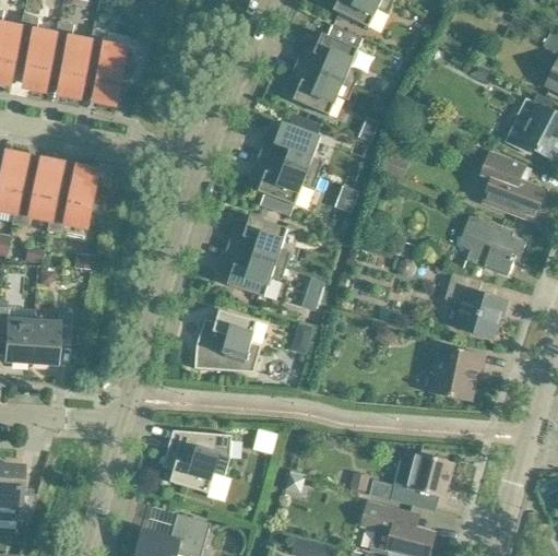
[(336,0),(332,9),(368,26),(377,8),(387,12),(392,0),(336,0)]
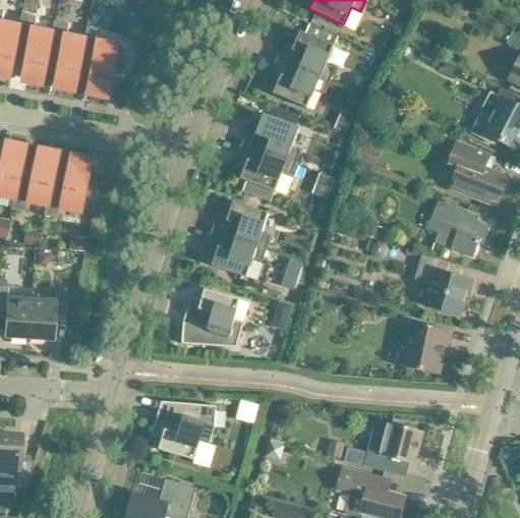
[(11,63),(19,25),(18,25),(0,21),(3,8),(0,7),(0,71),(10,74),(12,63),(11,63)]
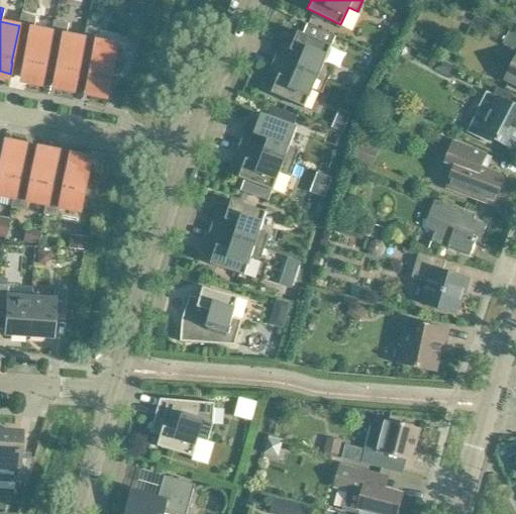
[(52,31),(50,31),(33,27),(35,14),(20,11),(18,25),(19,25),(11,63),(12,63),(24,66),(22,76),(42,80),(44,70),(43,70),(52,31)]
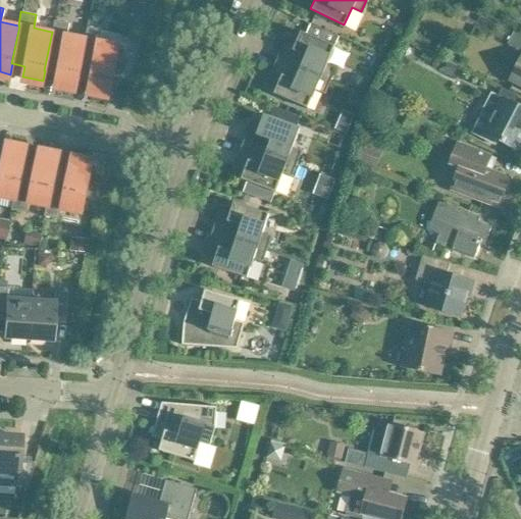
[(85,38),(84,38),(66,35),(68,21),(54,18),(51,32),(52,32),(44,70),(45,70),(57,72),(55,83),(75,87),(77,76),(76,76),(85,38)]
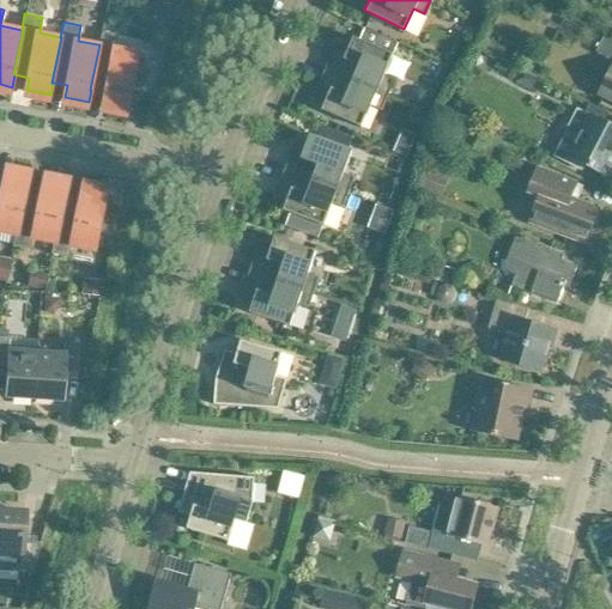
[(102,29),(98,44),(100,44),(90,90),(91,90),(105,92),(103,105),(127,110),(132,87),(134,87),(137,87),(139,86),(141,85),(144,84),(146,81),(146,80),(149,72),(147,69),(146,67),(146,65),(144,62),(143,61),(139,60),(137,60),(139,53),(116,48),(119,32),(102,29)]
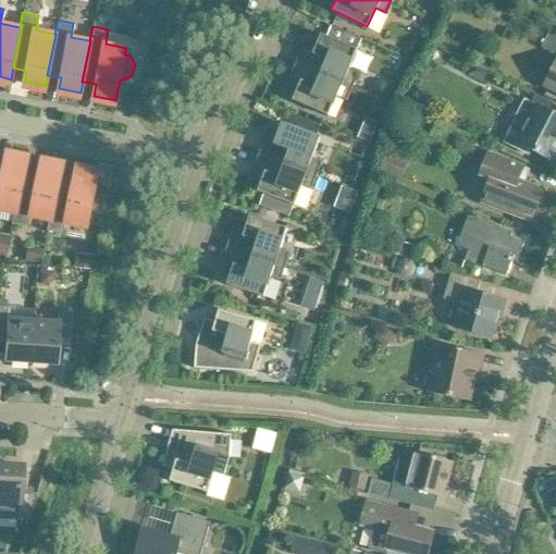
[(555,52),(555,58),(543,84),(555,90),(555,34),(547,31),(541,45),(555,52)]
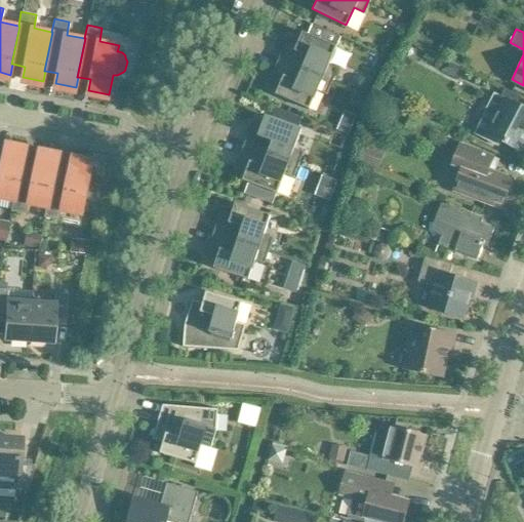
[(286,36),(278,56),(331,80),(337,67),(328,63),(335,44),(301,30),(297,40),(286,36)]
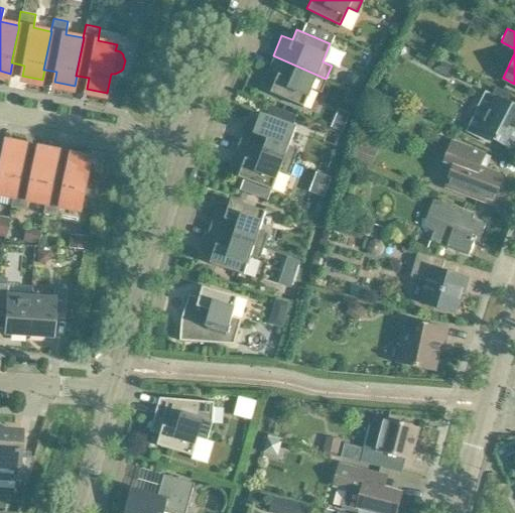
[(326,79),(273,55),(264,77),(274,81),(270,91),(303,106),(310,88),(320,92),(326,79)]
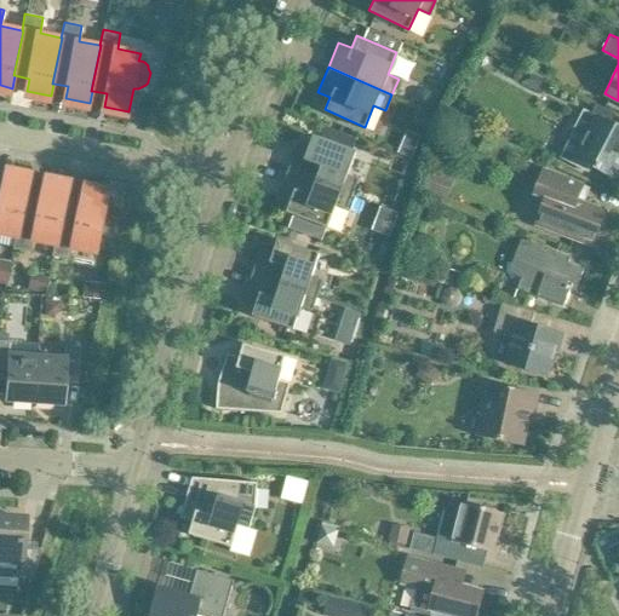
[(526,73),(521,84),(538,92),(543,81),(526,73)]
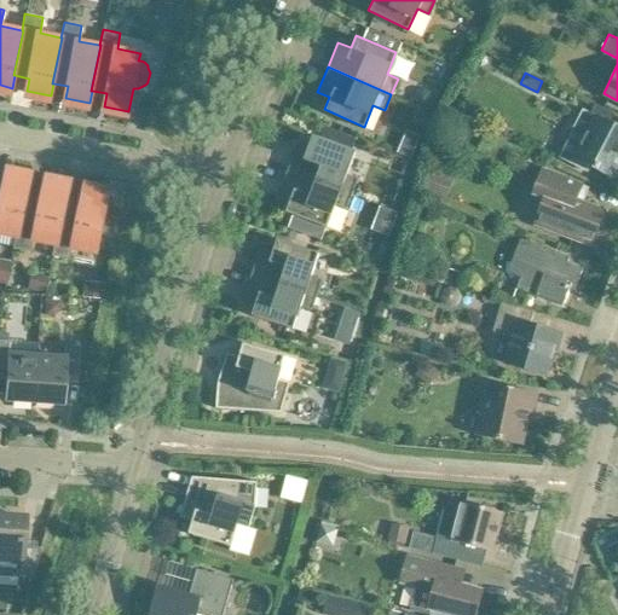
[(594,102),(589,110),(606,120),(611,110),(594,102)]
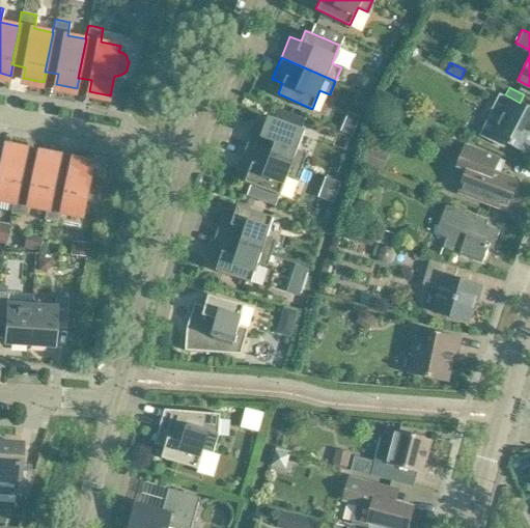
[(505,94),(499,91),(487,113),(500,119),(492,135),(527,153),(529,145),(529,107),(520,103),(505,94)]
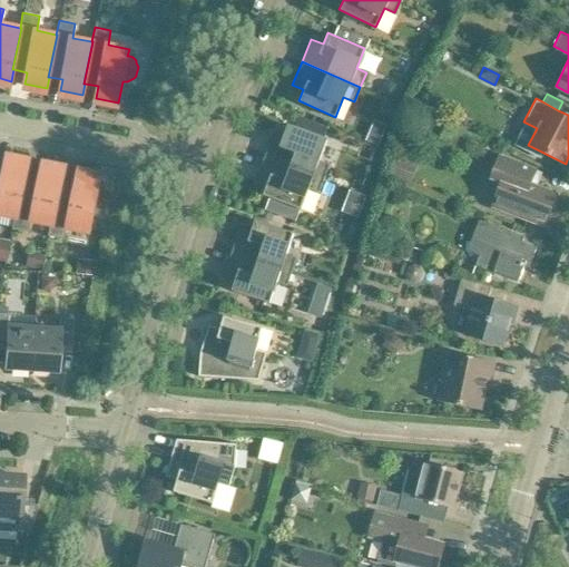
[(272,132),(264,155),(323,177),(329,163),(319,158),(326,138),(288,124),(284,136),(272,132)]
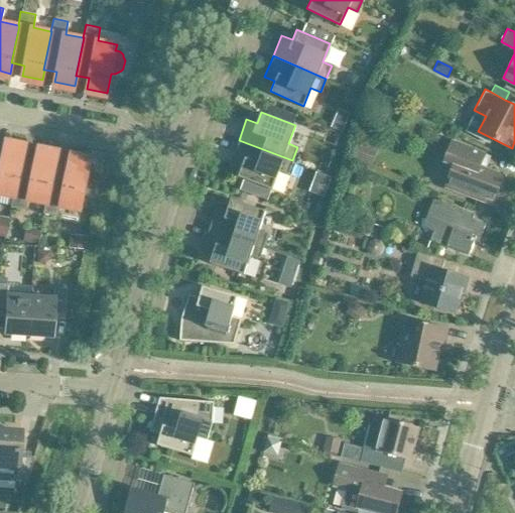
[(13,193),(20,154),(22,144),(2,140),(0,150),(0,189),(11,193),(13,193)]
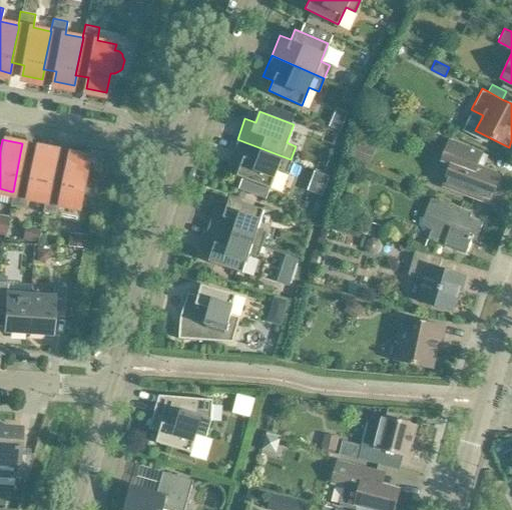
[(291,159),(237,139),(229,160),(239,164),(235,174),(241,176),(270,187),(277,168),(286,172),(291,159)]
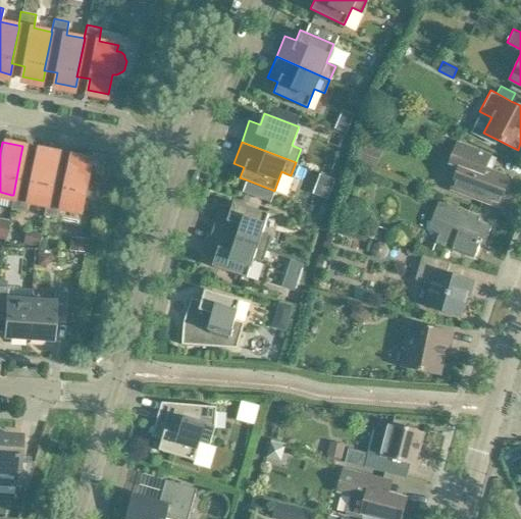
[(460,162),(451,187),(498,205),(509,176),(484,167),(489,155),(490,156),(491,155),(457,142),(451,158),(460,162)]
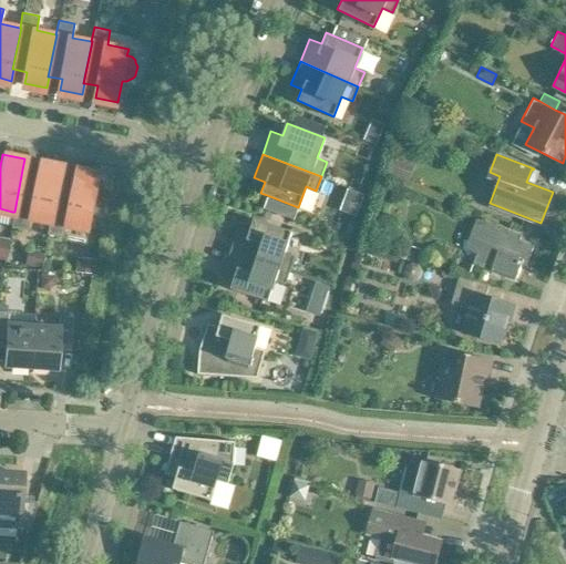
[(50,219),(58,177),(60,166),(38,162),(35,173),(22,170),(14,212),(12,212),(9,226),(26,229),(29,215),(48,218),(50,219)]
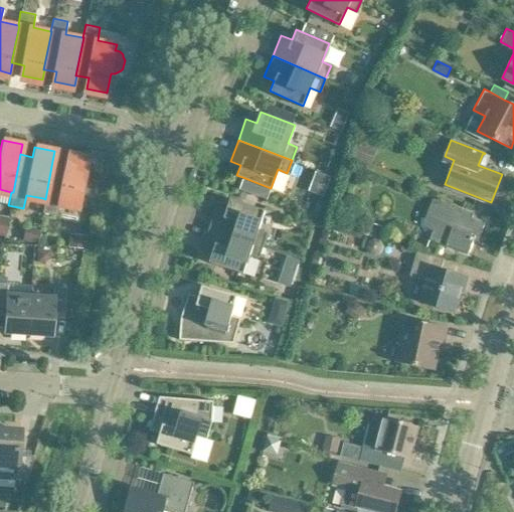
[(64,163),(52,161),(45,199),(43,198),(41,211),(55,214),(58,201),(77,205),(78,199),(79,199),(82,199),(84,199),(87,198),(88,197),(90,195),(91,193),(93,186),(92,185),(91,182),(91,181),(89,179),(87,178),(84,177),(82,176),(87,157),(66,153),(64,163)]
